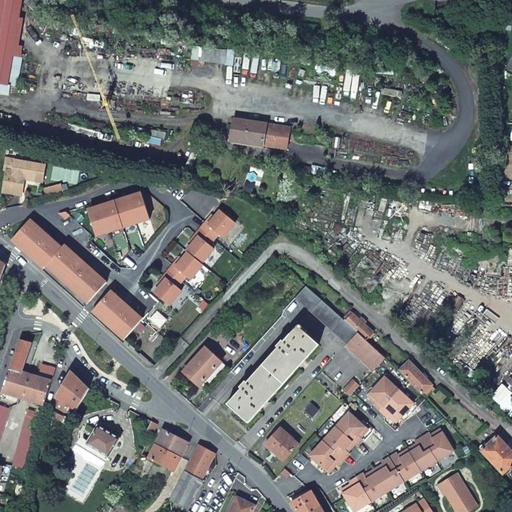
[(0,0),(0,80),(9,82),(22,0),(0,0)]
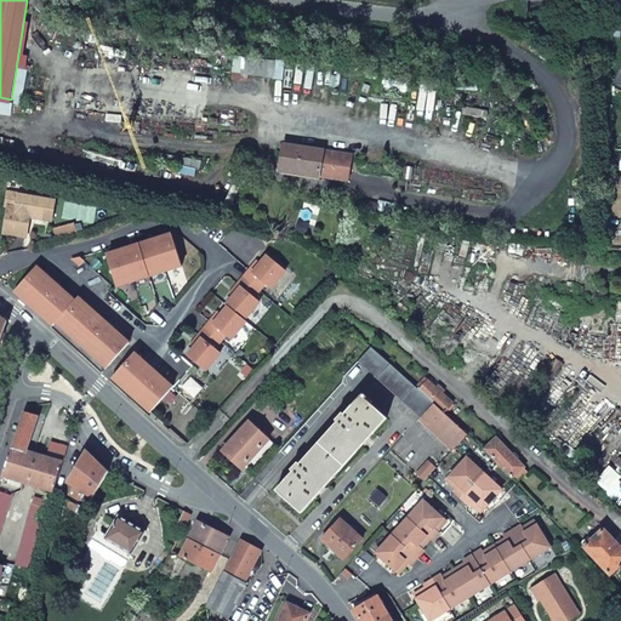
[(314,177),(319,151),(283,144),(279,171),(314,177)]
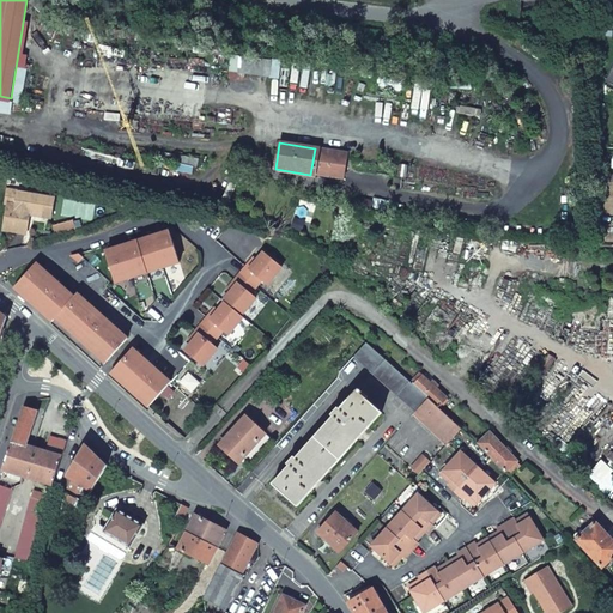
[(315,149),(310,175),(337,178),(343,180),(347,153),(315,149)]
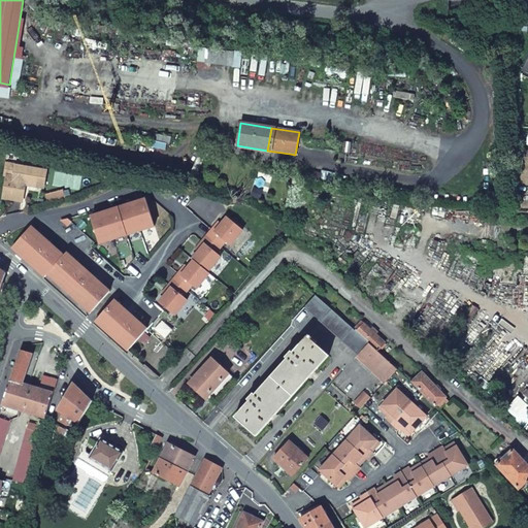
[(17,156),(6,155),(6,156),(5,160),(5,164),(15,165),(17,156)]
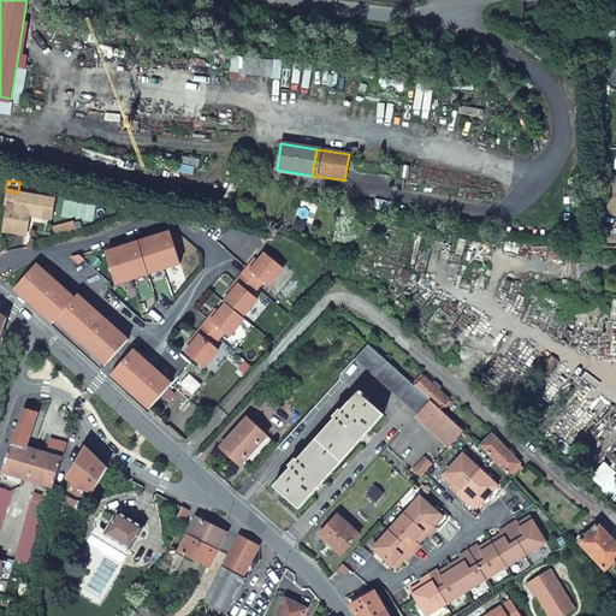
[(7,206),(4,232),(15,234),(27,236),(30,213),(51,217),(54,200),(18,195),(18,193),(6,191),(4,205),(7,206)]
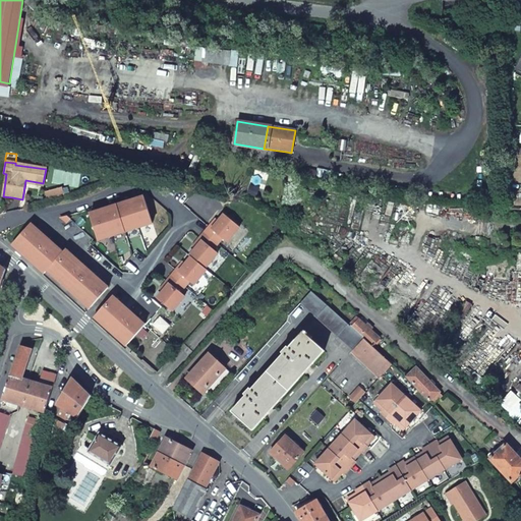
[(62,188),(46,193),(47,198),(64,193),(62,188)]
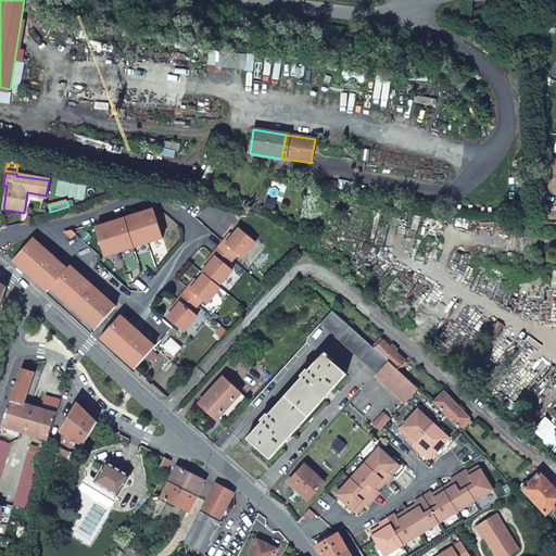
[(153,211),(138,216),(148,244),(162,240),(153,211)]
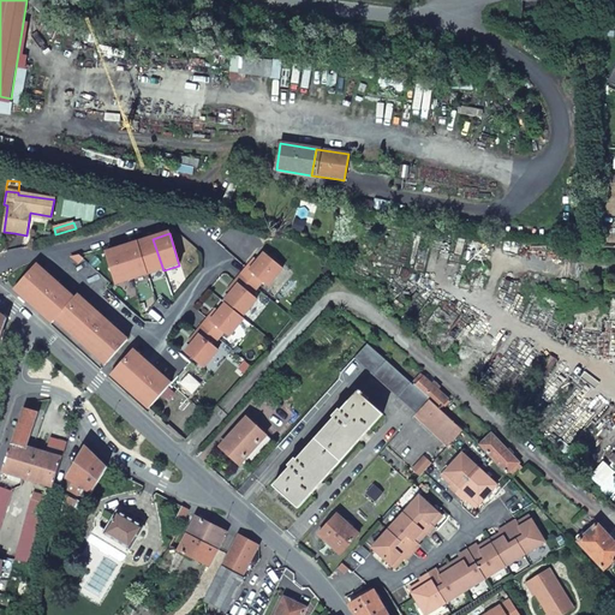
[(153,239),(137,244),(147,275),(163,270),(153,239)]
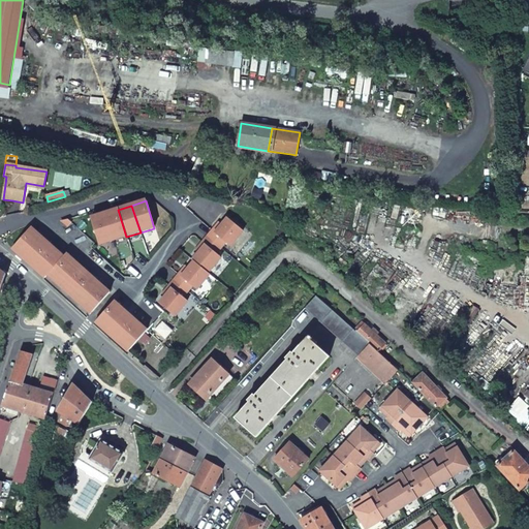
[(118,210),(104,214),(113,241),(126,237),(118,210)]
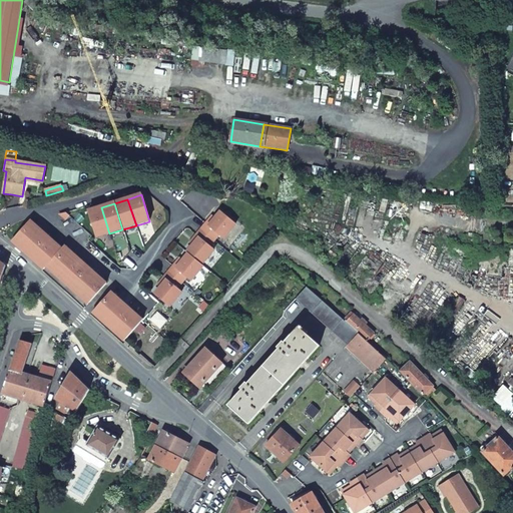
[(101,207),(87,211),(95,238),(109,233),(101,207)]
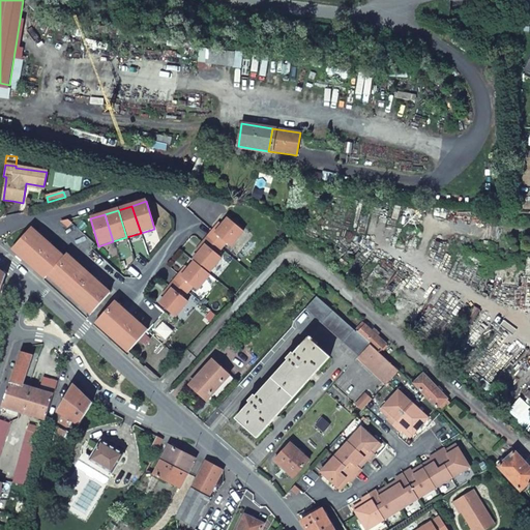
[(211,232),(207,237),(209,239),(221,249),(226,244),(230,247),(242,232),(227,219),(221,227),(214,234),(211,232)]
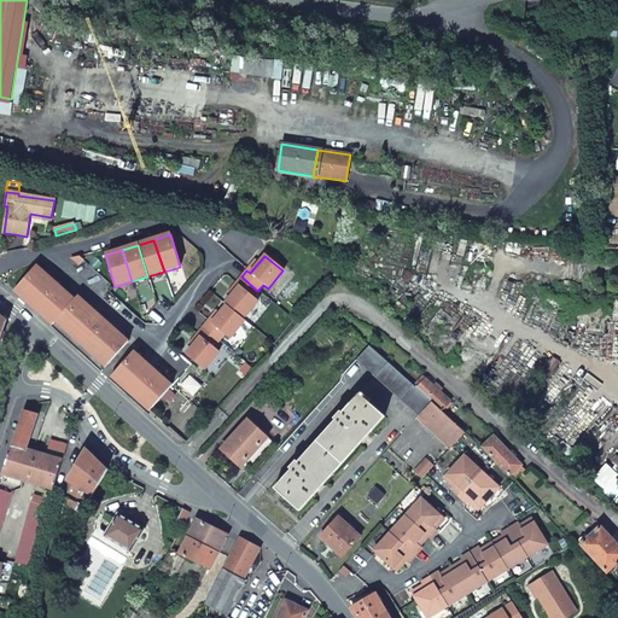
[(254,262),(246,270),(250,273),(257,264),(254,262)]
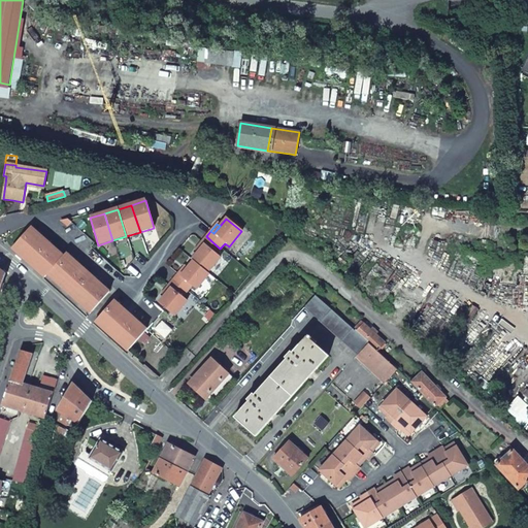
[(23,258),(40,237),(30,228),(11,249),(23,258)]
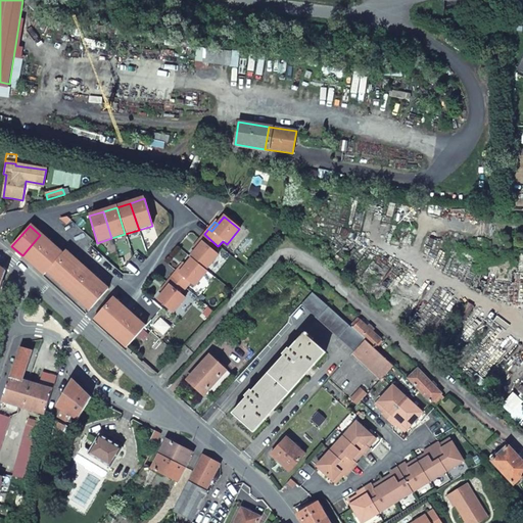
[(206,236),(204,234),(198,241),(201,244),(206,236)]
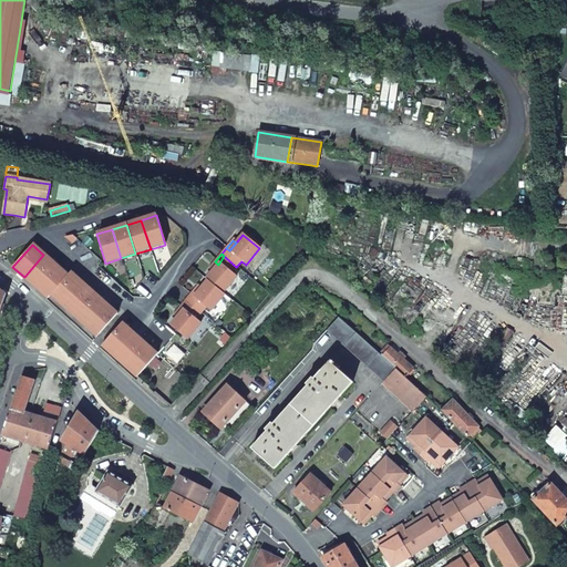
[(35,287),(55,266),(43,255),(24,277),(35,287)]
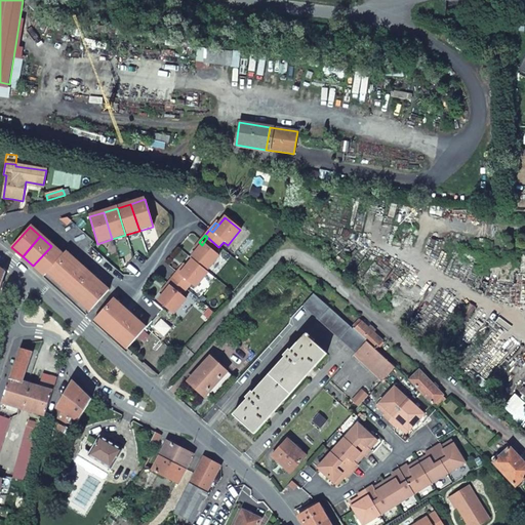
[(191,258),(192,260),(205,272),(218,256),(213,252),(218,247),(207,237),(202,245),(191,258)]
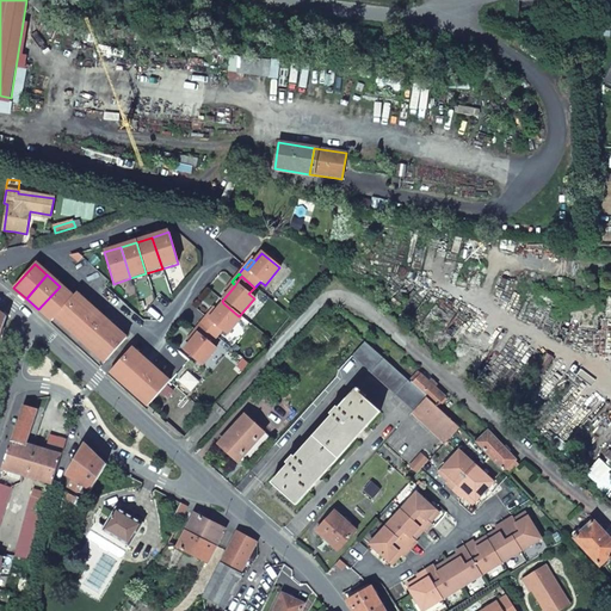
[(54,319),(72,297),(60,287),(38,309),(51,321),(54,319)]
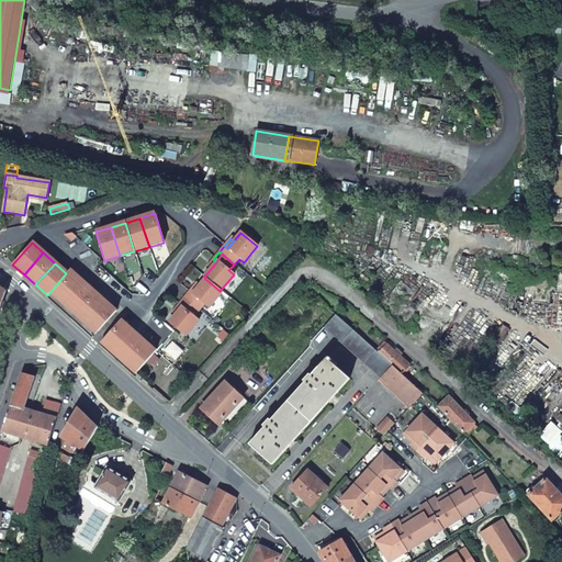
[(60,303),(81,281),(69,270),(66,273),(49,293),(60,303)]
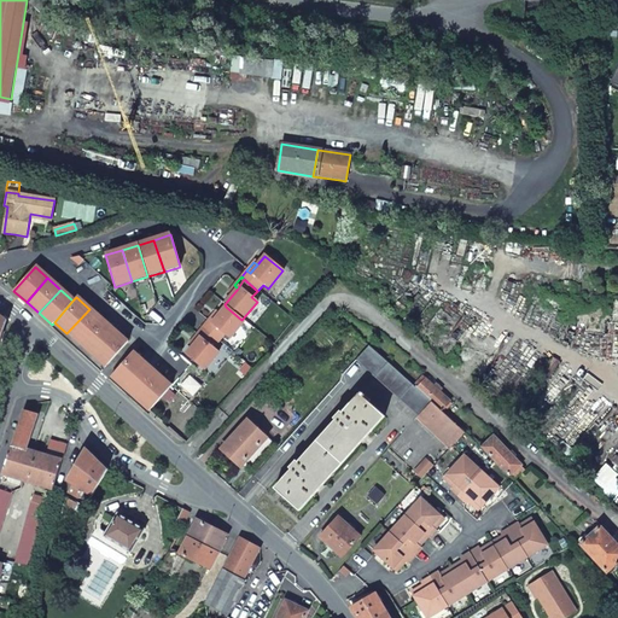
[(208,321),(203,328),(217,342),(223,334),(228,339),(244,321),(242,320),(226,307),(219,315),(210,324),(208,321)]
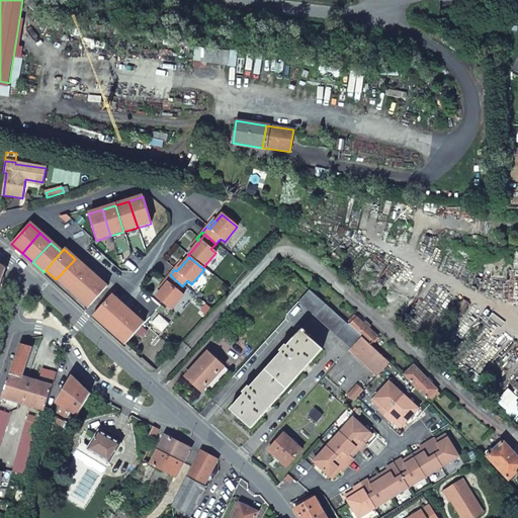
[(67,288),(85,268),(75,259),(56,279),(67,288)]
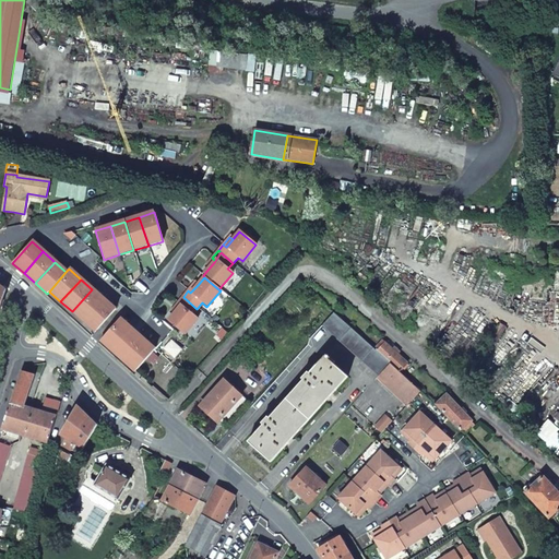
[(194,283),(188,290),(190,293),(198,285),(194,283)]
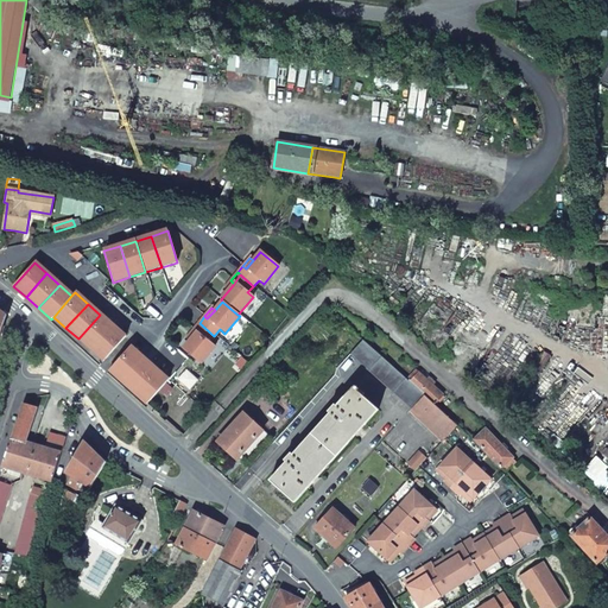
[(90,350),(112,325),(100,315),(78,339),(90,350)]
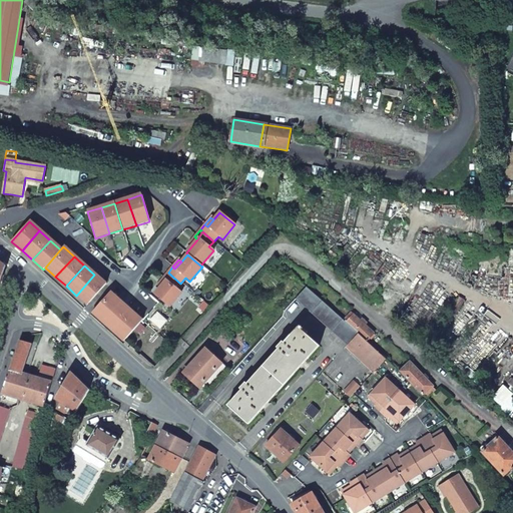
[(159,288),(153,296),(168,308),(180,293),(176,289),(180,284),(168,273),(163,279),(165,281),(159,288)]
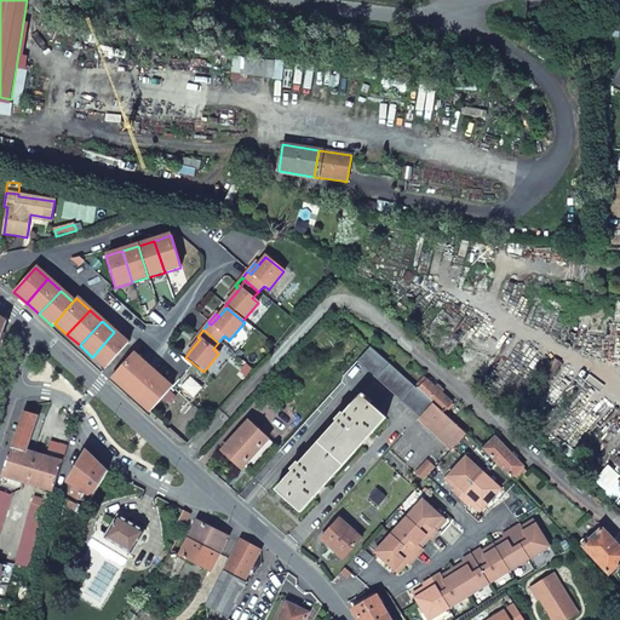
[(105,368),(127,344),(114,332),(92,357),(105,368)]
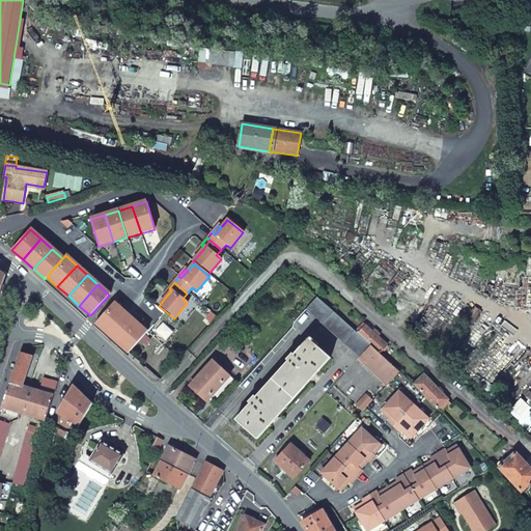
[(171,290),(169,288),(163,296),(165,298),(171,290)]
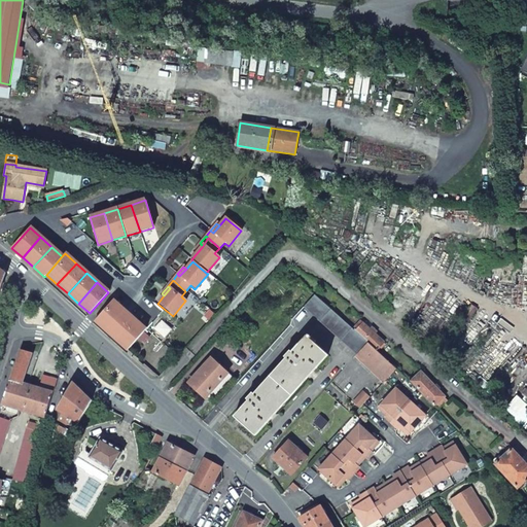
[(353,331),(336,316),(314,296),(304,308),(356,356),(367,344),(353,331)]
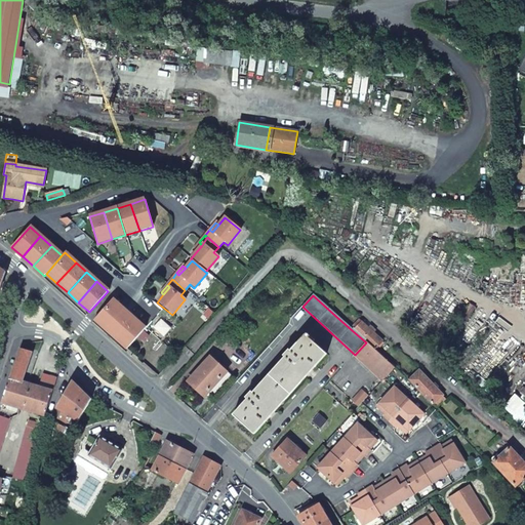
[(105,330),(123,309),(112,299),(93,320),(105,330)]
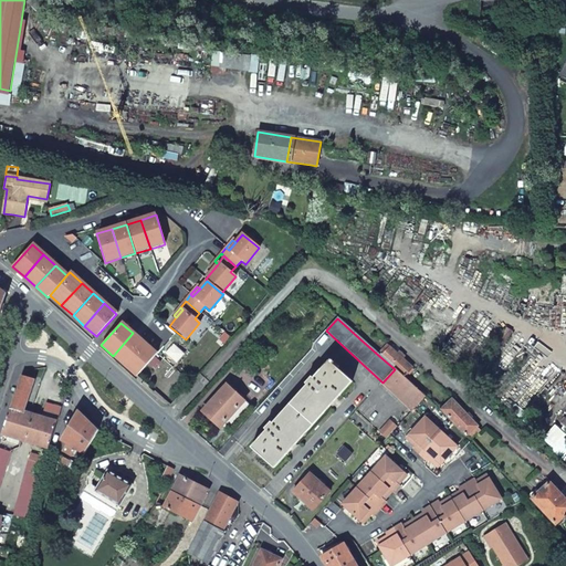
[(124,366),(144,344),(133,333),(113,356),(124,366)]
